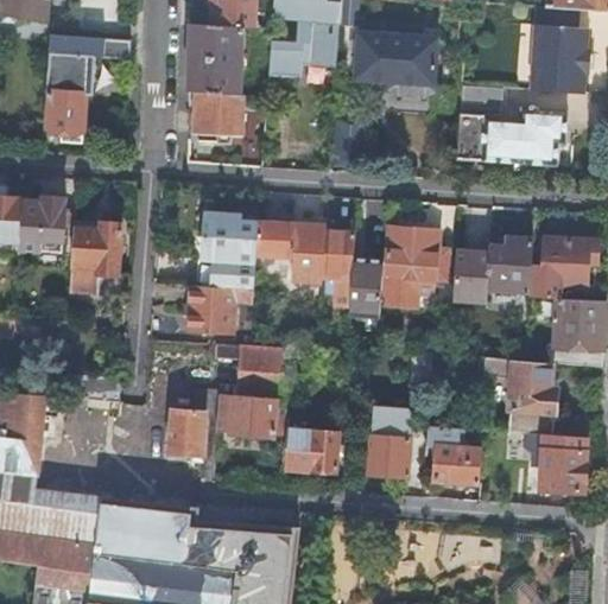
[(0,0),(0,16),(46,19),(46,0),(0,0)]
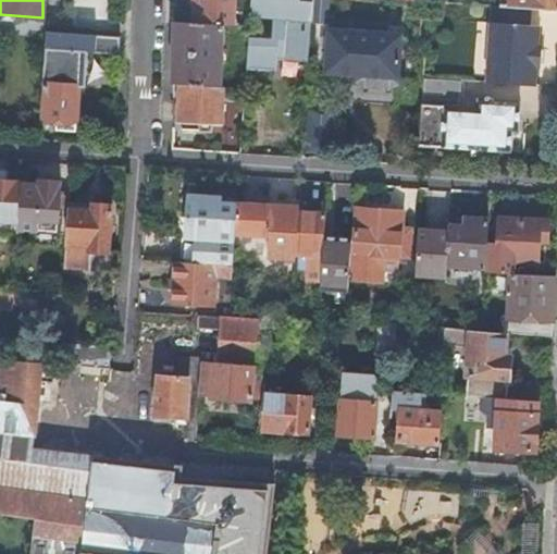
[(193,0),(193,23),(222,25),(234,25),(234,0),(193,0)]
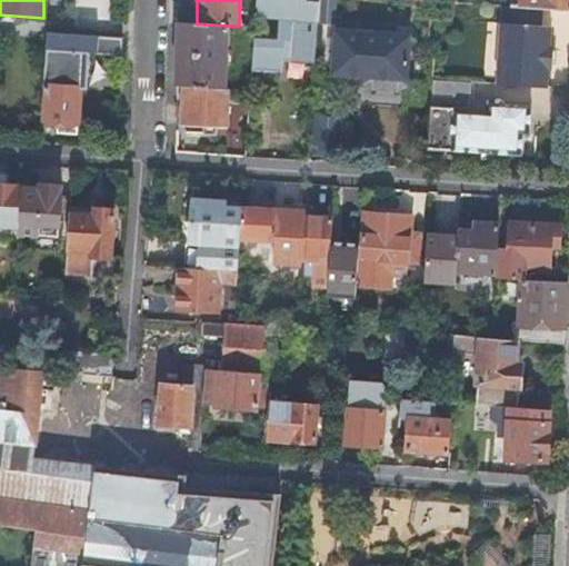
[(316,65),(318,31),(318,22),(318,21),(319,3),(319,2),(307,2),(306,0),(256,0),(255,17),(279,19),(278,37),(253,35),(251,71),(278,72),(279,61),(316,65)]
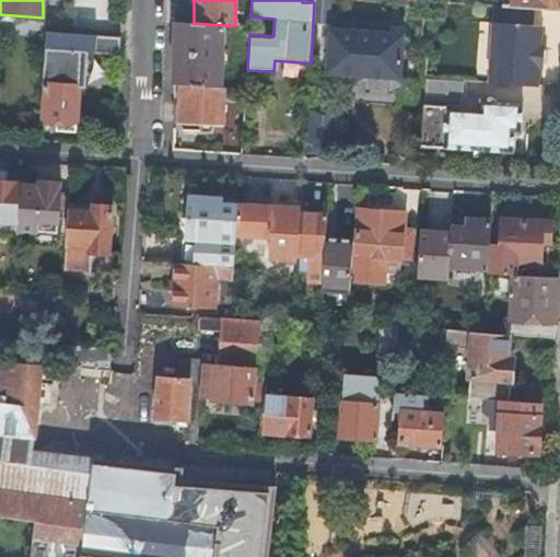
[(559,0),(503,0),(503,6),(532,8),(559,10),(559,0)]
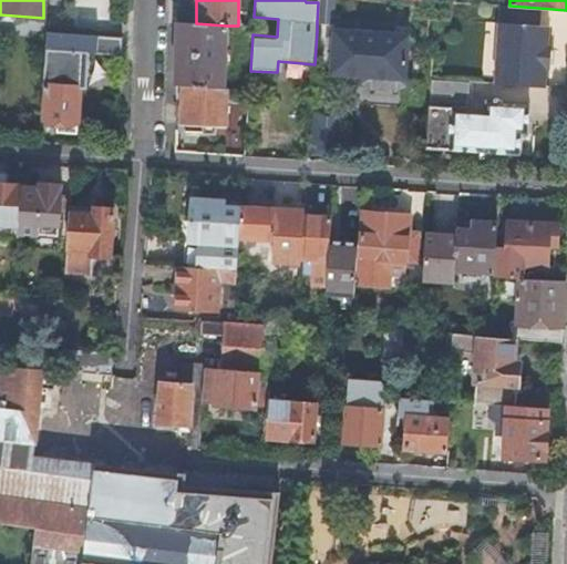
[(494,84),(544,88),(546,69),(548,69),(550,47),(547,47),(548,27),(537,27),(538,8),(509,6),(500,6),(498,23),(494,79),(494,84)]
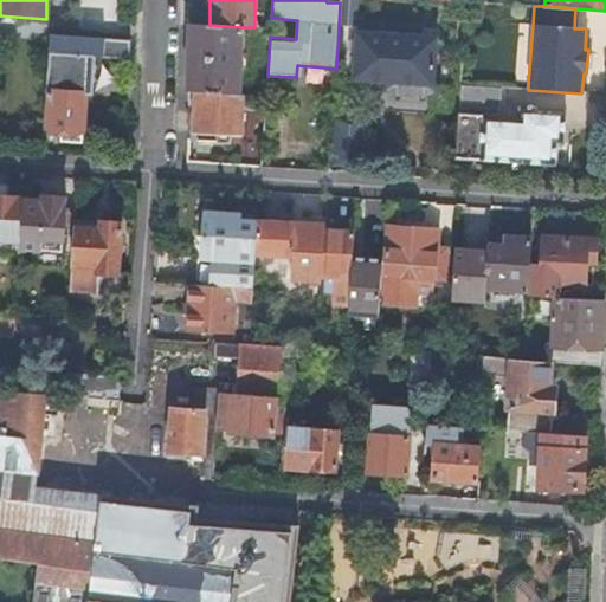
[(188,23),(186,91),(194,91),(239,95),(242,27),(210,25),(188,23)]
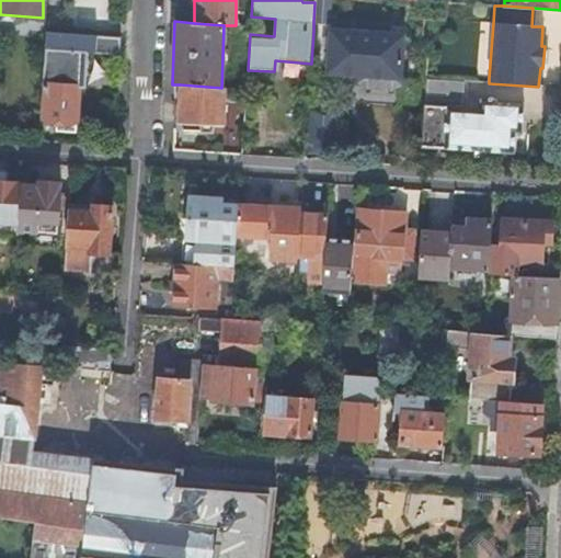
[(404,34),(330,29),(327,75),(358,77),(358,83),(367,89),(391,91),(400,87),(404,34)]
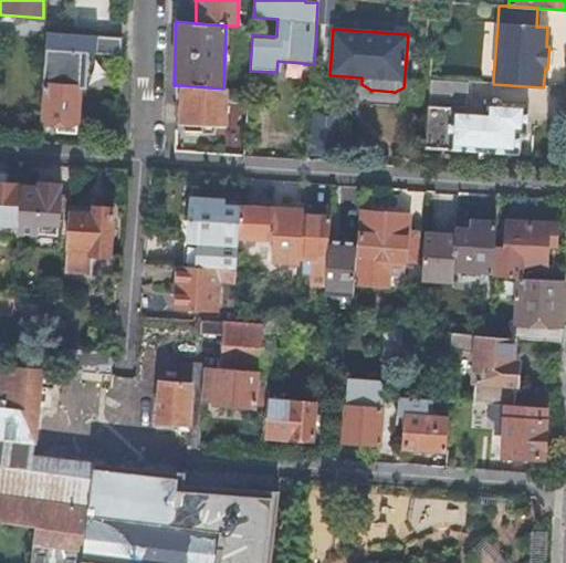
[(86,53),(121,55),(121,38),(48,33),(46,51),(86,53)]
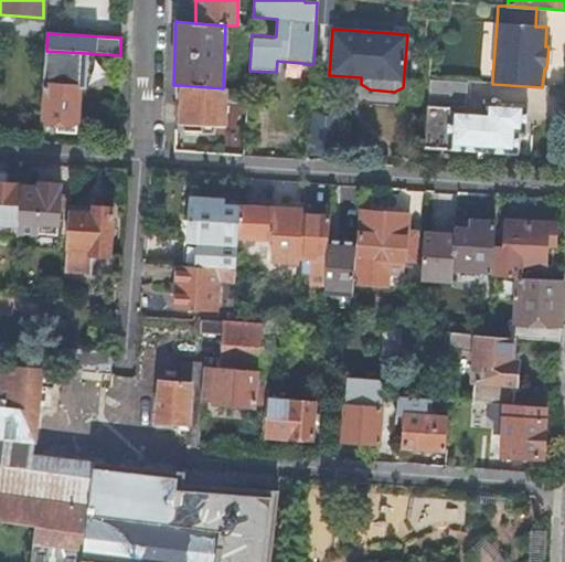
[(44,71),(43,85),(46,85),(44,120),(59,122),(59,129),(59,131),(60,133),(75,134),(76,123),(80,87),(85,88),(86,53),(46,51),(44,71)]
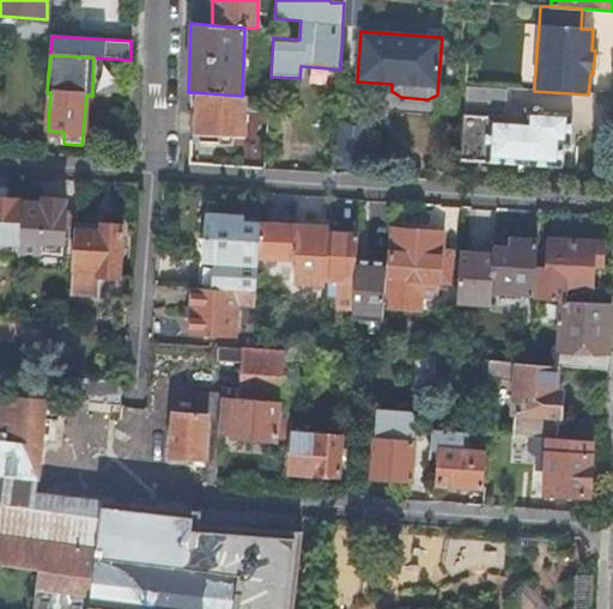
[(505,89),(465,87),(460,160),(563,168),(564,144),(570,144),(571,111),(538,109),(538,107),(534,107),(534,109),(525,109),(523,120),(504,119),(505,89)]
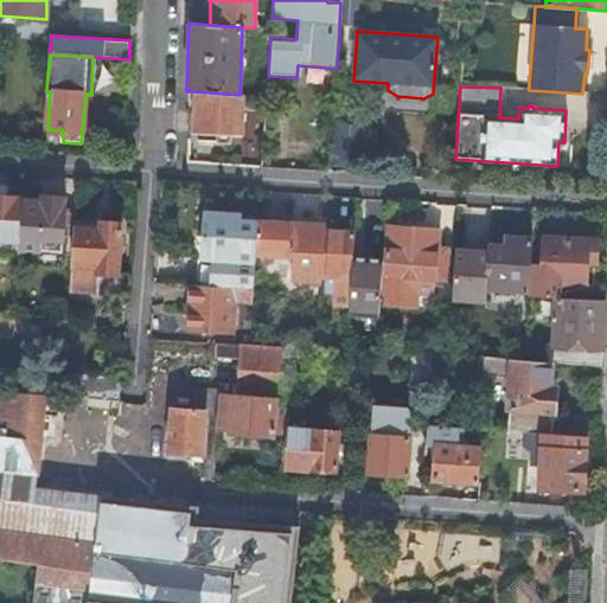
[(195,113),(186,113),(186,133),(193,133),(211,134),(210,143),(230,145),(230,135),(238,135),(240,135),(242,95),(240,95),(195,91),(195,113)]
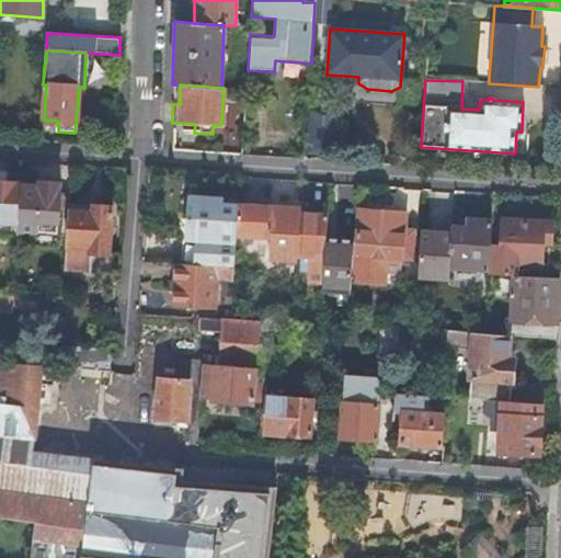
[(38,186),(20,185),(16,221),(16,229),(35,230),(36,220),(57,221),(60,182),(38,181),(38,186)]
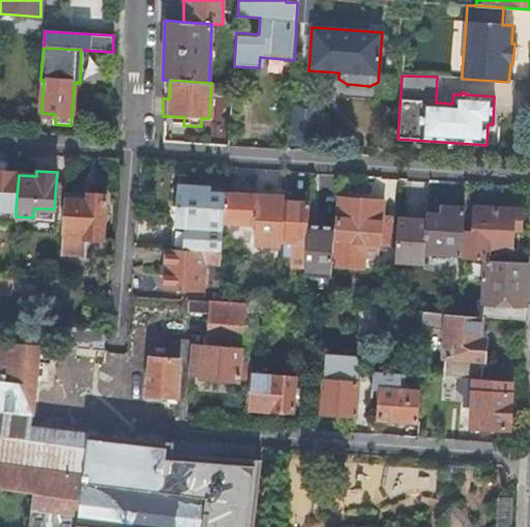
[(0,208),(16,209),(19,175),(0,173),(0,208)]
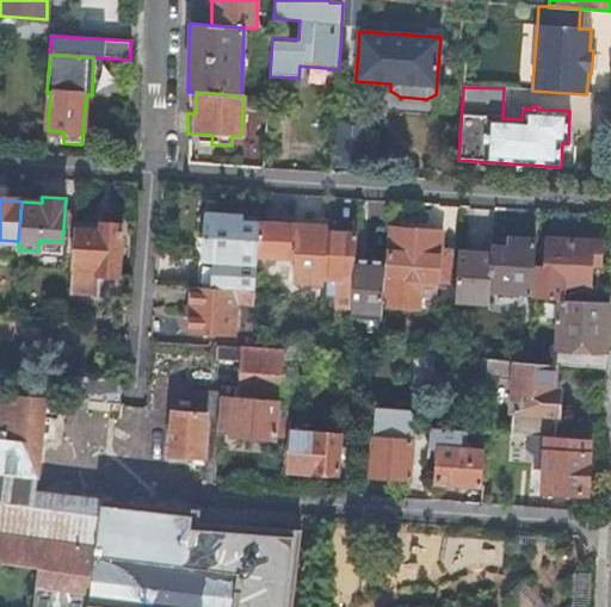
[(229,271),(228,290),(254,291),(255,274),(257,254),(259,224),(242,222),(241,216),(207,214),(204,260),(230,262),(230,272),(229,271)]
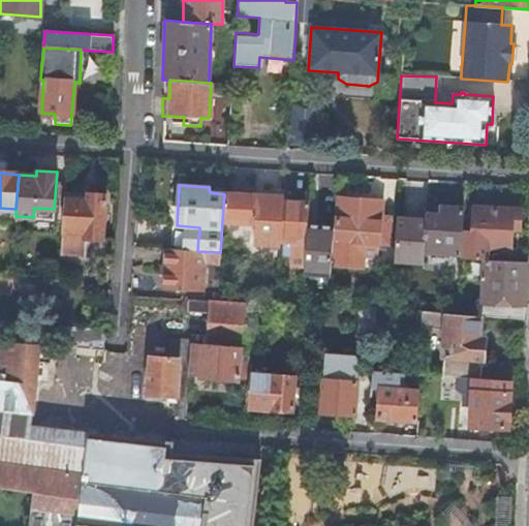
[(64,199),(60,253),(84,254),(85,238),(102,240),(105,195),(88,193),(87,202),(64,199)]
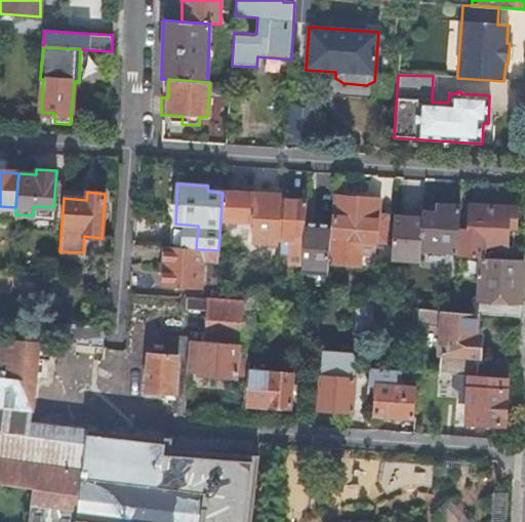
[(281,195),(223,193),(220,218),(253,221),(252,241),(270,242),(278,243),(278,238),(281,199),(281,195)]
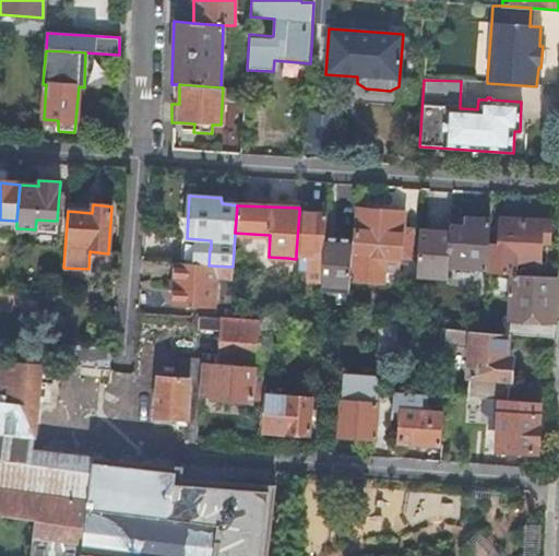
[(299,208),(299,212),(296,253),(310,255),(308,282),(321,283),(323,250),(324,238),(325,215),(306,214),(307,208),(299,208)]
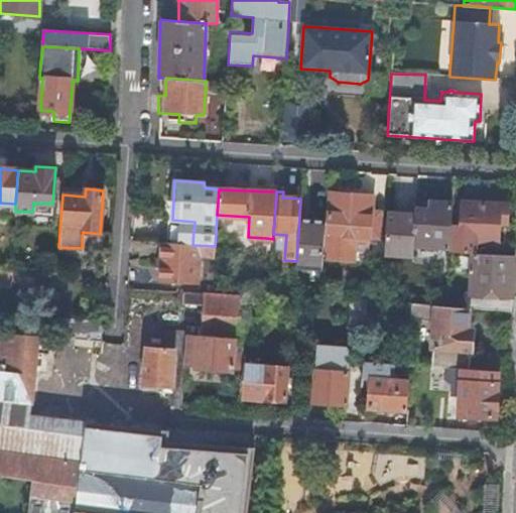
[(373,196),(330,193),(327,235),(324,234),(321,254),(325,254),(325,259),(348,261),(355,251),(368,252),(369,238),(378,238),(380,212),(372,212),(373,196)]
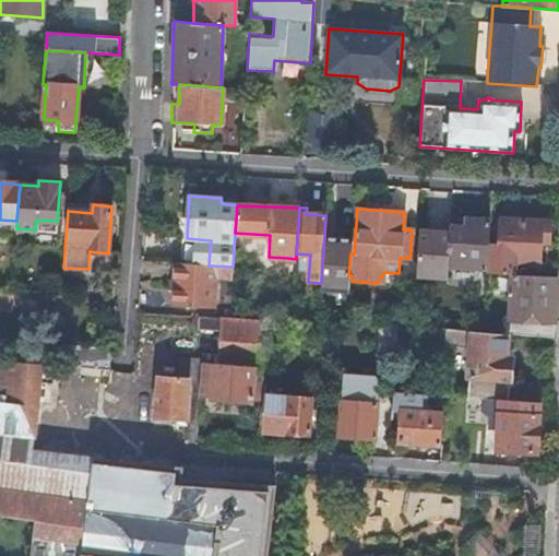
[(489,246),(490,220),(461,219),(461,226),(450,226),(450,229),(450,233),(447,265),(487,269),(489,246)]
